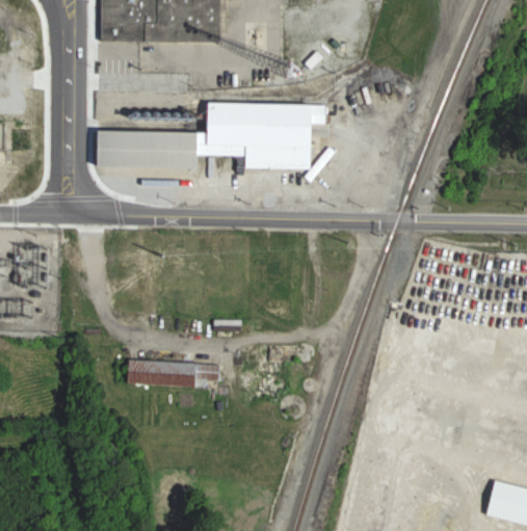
[(221,0),(100,0),(101,42),(221,42),(221,0)]
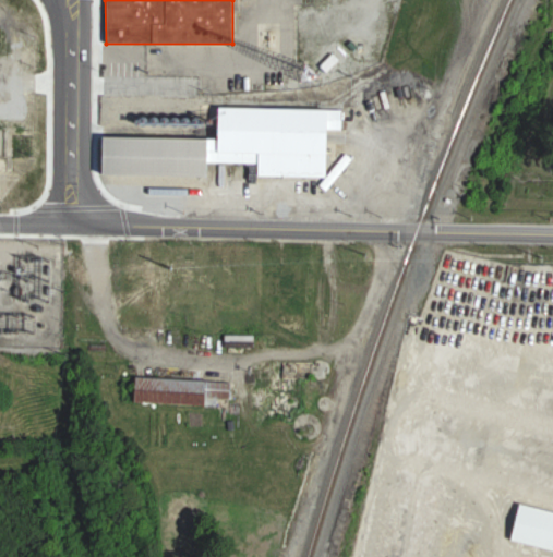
[(331,178),(331,131),(341,131),(341,109),(217,108),(217,137),(105,136),(104,176),(209,177),(209,164),(255,165),(255,178),(331,178)]
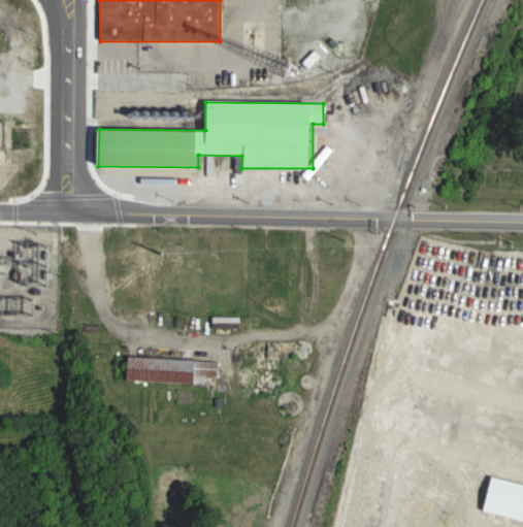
[(205,385),(205,379),(217,380),(218,362),(126,356),(125,380),(205,385)]
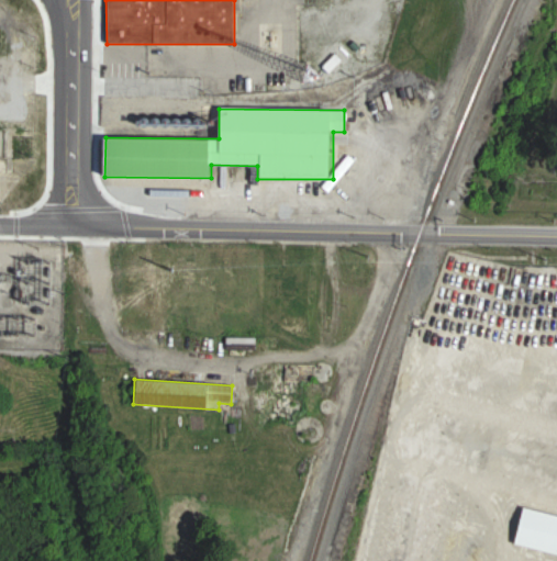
[(556,554),(556,515),(521,508),(514,547),(556,554)]
